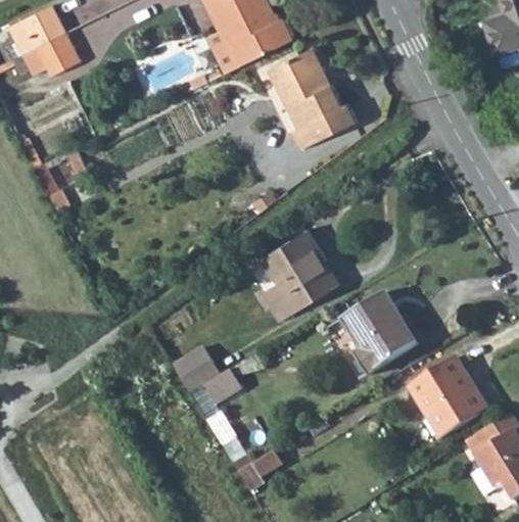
[(203,39),(222,74),(250,62),(252,61),(222,0),(202,0),(218,32),(203,39)]
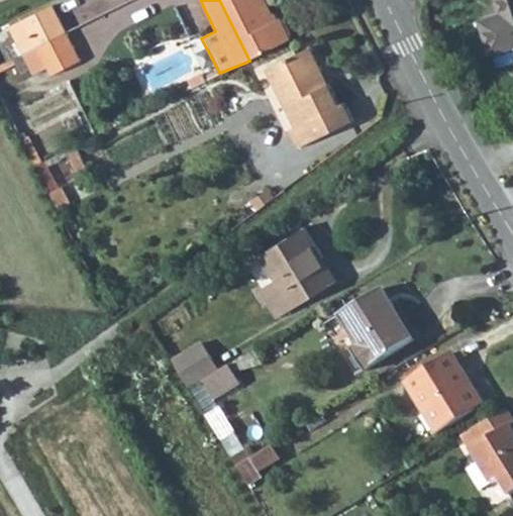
[(219,0),(249,61),(289,40),(279,18),(271,21),(269,17),(271,15),(263,0),(219,0)]
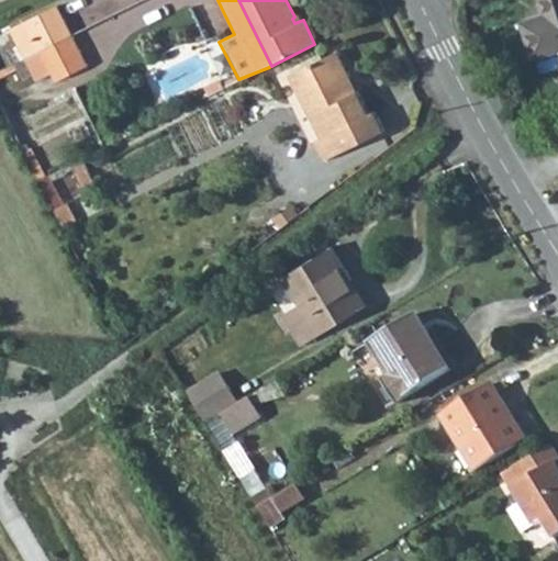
[(557,49),(557,0),(536,0),(543,17),(520,23),(532,59),(554,52),(557,49)]
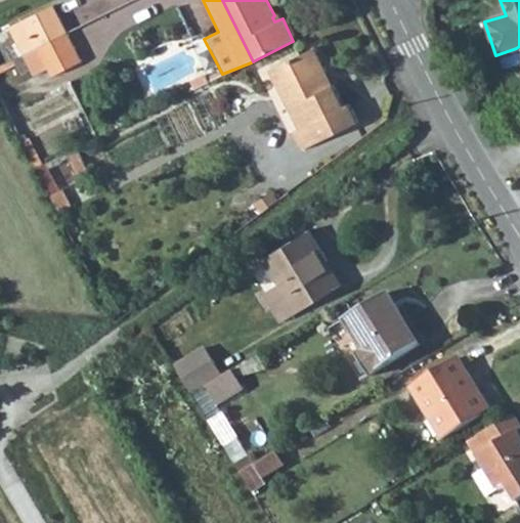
[(5,50),(11,62),(22,57),(67,35),(53,7),(10,30),(16,44),(5,50)]
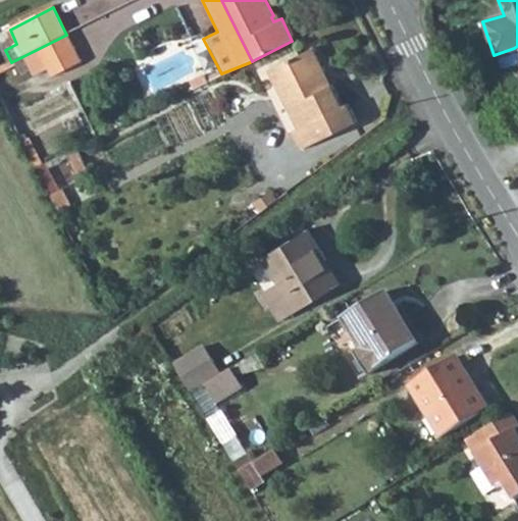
[(81,61),(66,35),(21,57),(29,74),(43,68),(48,76),(81,61)]
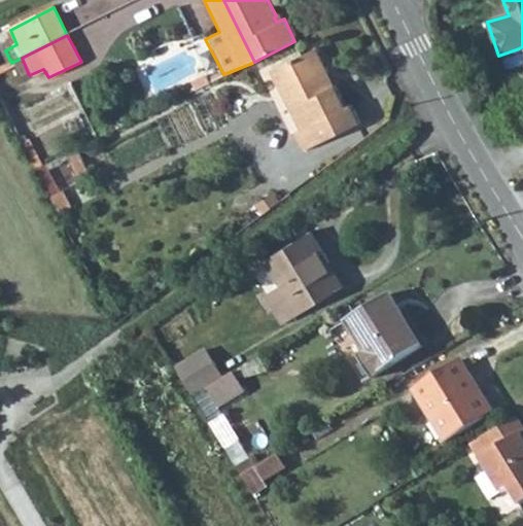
[(315,49),(272,71),(301,128),(293,132),(303,150),(360,121),(350,103),(344,106),(334,85),(329,88),(323,74),(327,72),(315,49)]
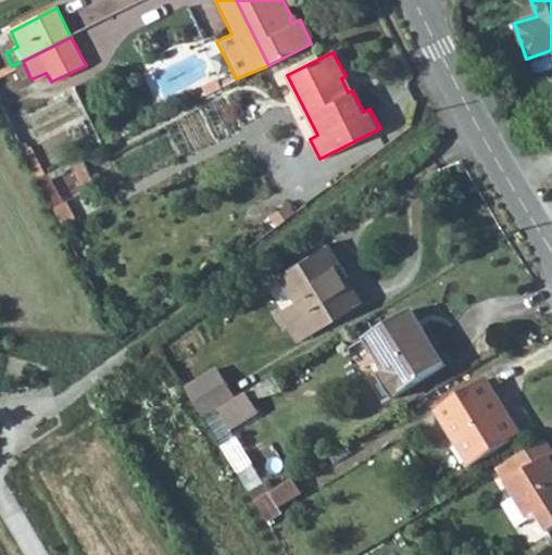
[(79,186),(90,179),(84,166),(72,173),(79,186)]
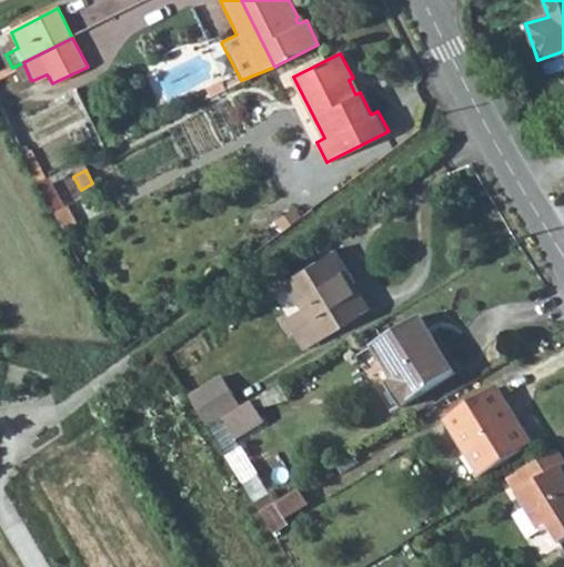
[(76,222),(67,205),(51,212),(60,230),(76,222)]
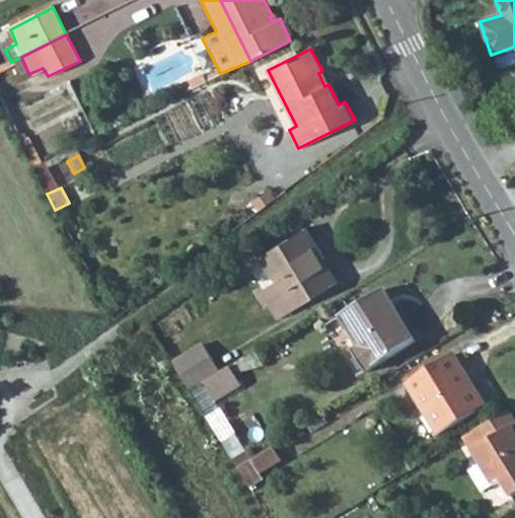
[(268,190),(249,203),(254,211),(273,197),(268,190)]
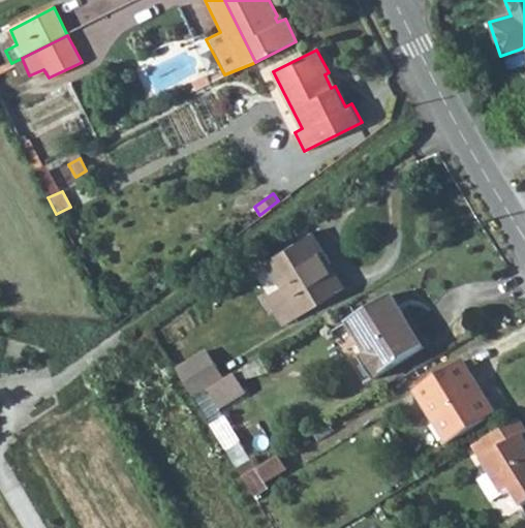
[(308,222),(265,249),(280,275),(263,284),(280,314),(341,277),(308,222)]
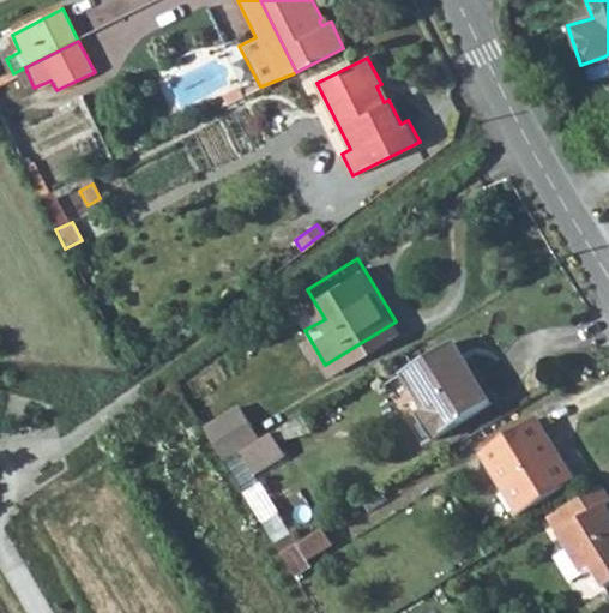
[(453,344),(403,374),(427,413),(418,419),(432,443),(490,406),(453,344)]
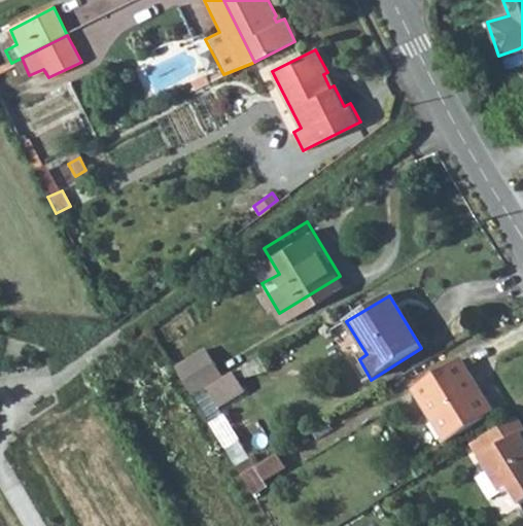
[(203,390),(220,380),(203,351),(172,370),(189,398),(203,390)]
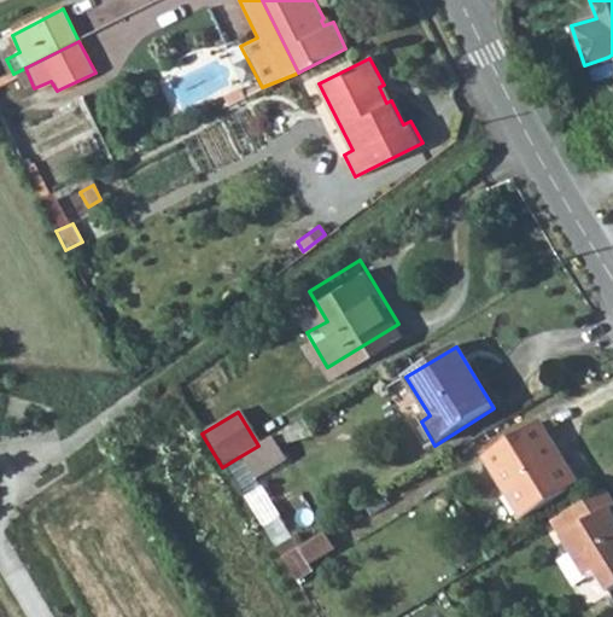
[(541,423),(480,458),(518,518),(576,484),(541,423)]
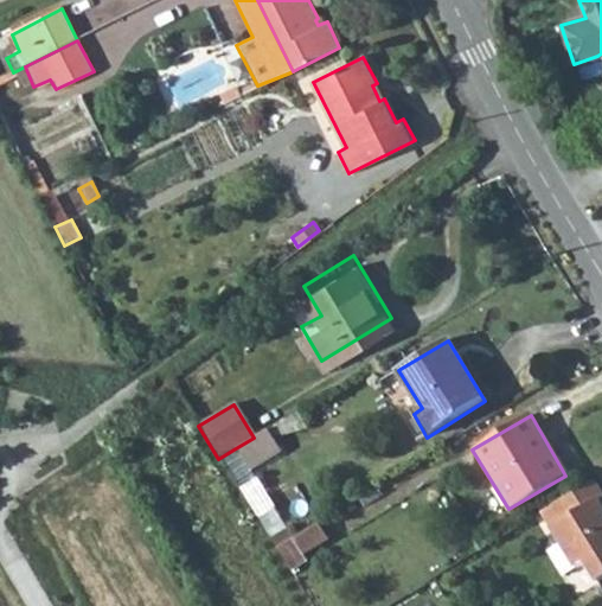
[(264,438),(237,454),(247,471),(274,455),(264,438)]
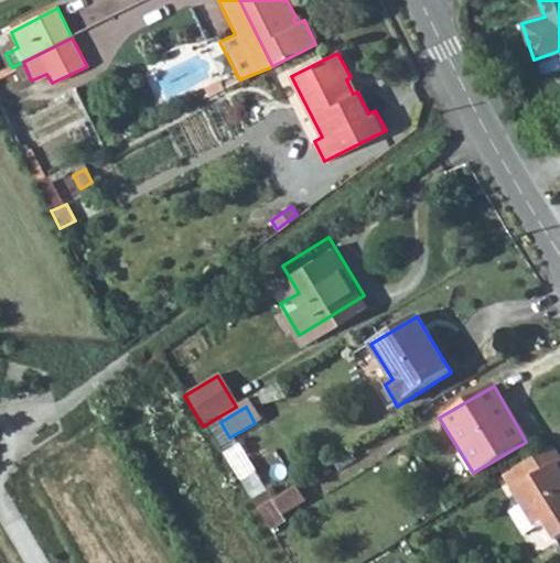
[(235,446),(229,437),(221,422),(217,418),(203,426),(221,455),(235,446)]
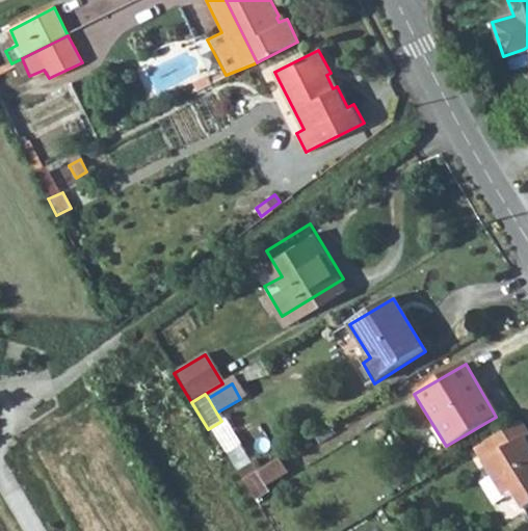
[(527,433),(519,419),(473,447),(491,477),(503,497),(511,492),(522,509),(527,504),(527,447),(522,436),(527,433)]
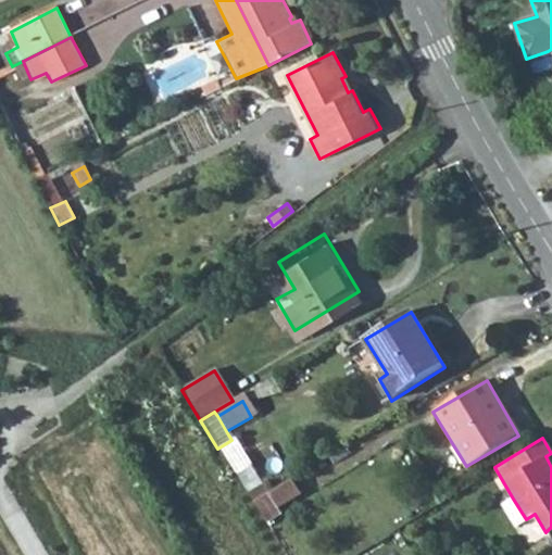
[(299,494),(289,480),(250,504),(262,522),(277,514),(274,508),(299,494)]
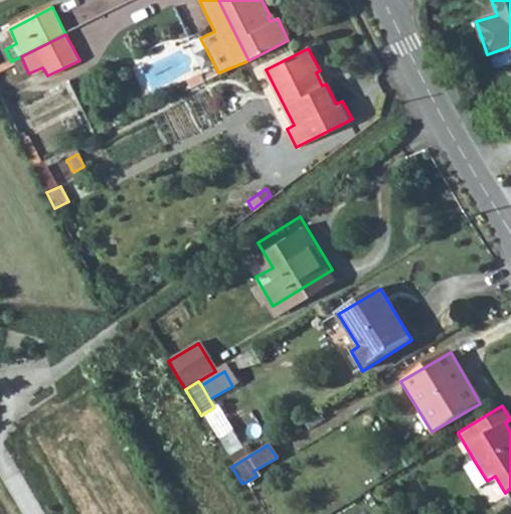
[(475,488),(487,481),(475,462),(463,469),(475,488)]
